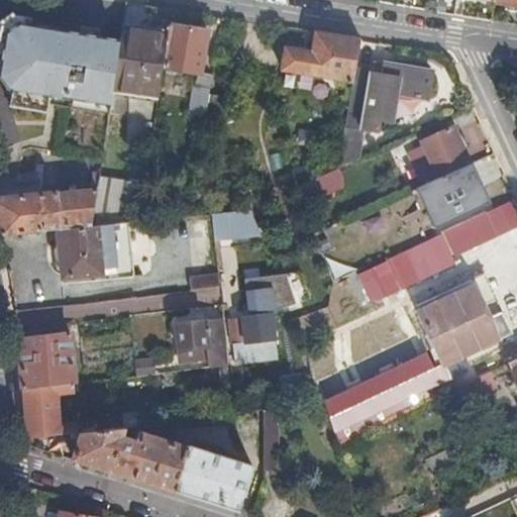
[(173,8),(159,6),(156,29),(169,31),(171,23),(173,8)]
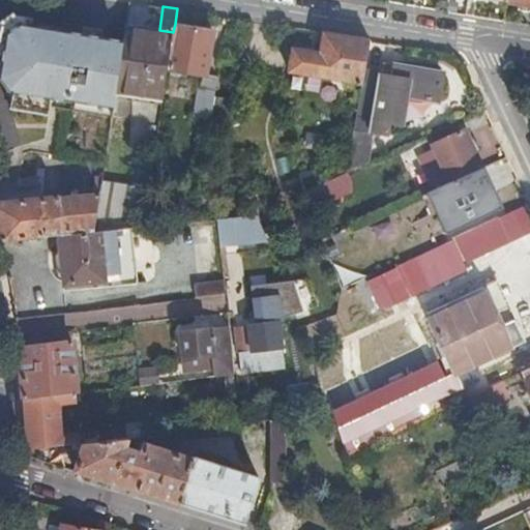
[(173,32),(173,35),(168,68),(206,75),(213,30),(175,24),(173,32)]
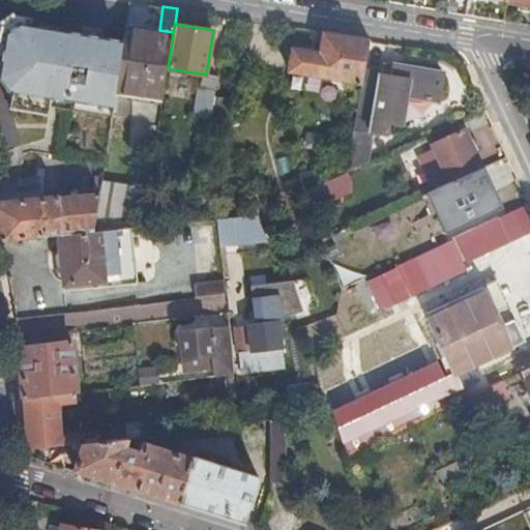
[(120,65),(123,42),(22,26),(8,34),(1,77),(16,79),(12,109),(48,114),(51,95),(114,106),(116,90),(120,65)]
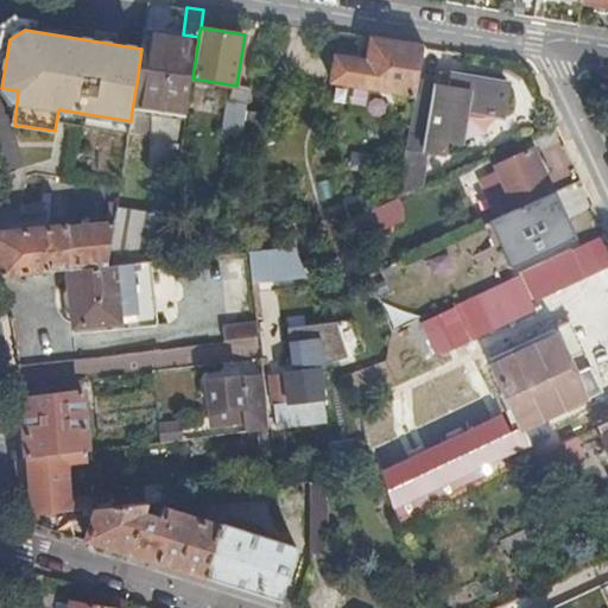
[(141,49),(138,75),(133,103),(187,111),(192,78),(198,40),(143,32),(141,49)]
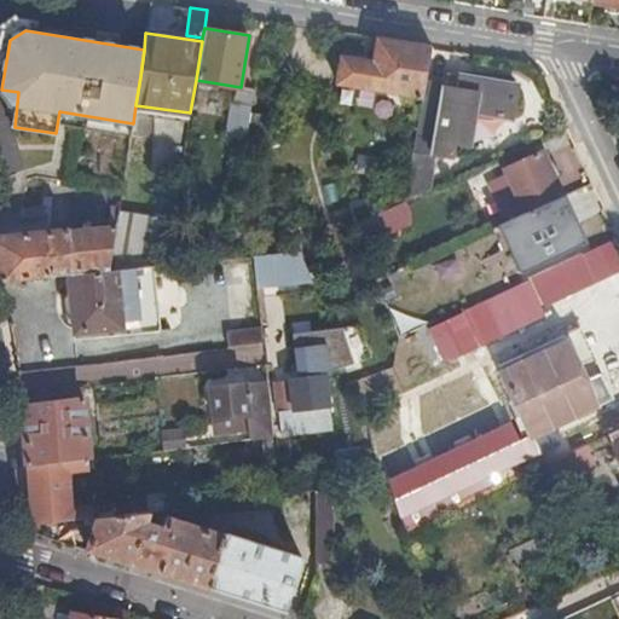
[(432,46),(380,38),(376,62),(343,56),(340,82),(423,96),(426,79),(432,46)]
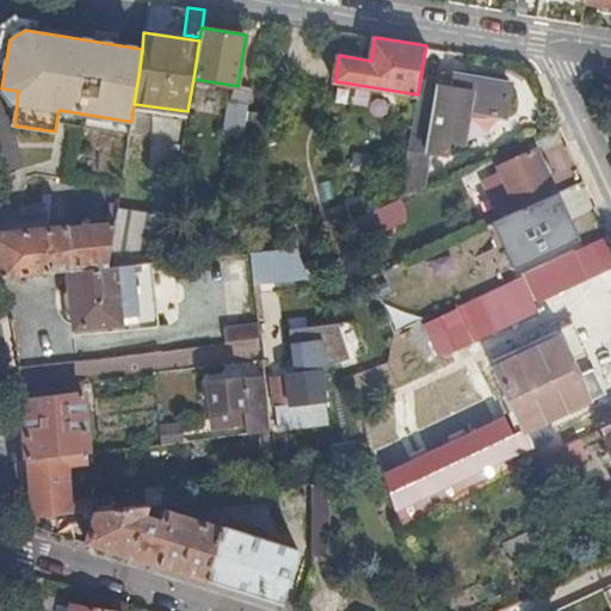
[(420,78),(418,94),(408,150),(429,153),(429,152),(448,154),(450,141),(470,144),(474,116),(479,116),(480,110),(503,112),(503,117),(507,118),(511,82),(442,72),(442,81),(420,78)]
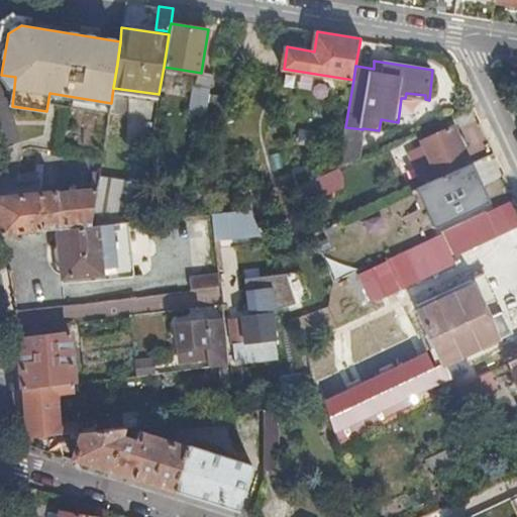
[(209,97),(210,90),(195,87),(190,118),(205,120),(206,117),(209,97)]
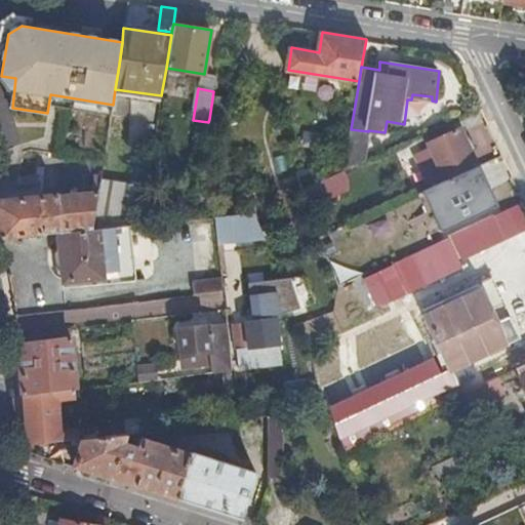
[(227,101),(212,98),(209,119),(224,121),(227,101)]
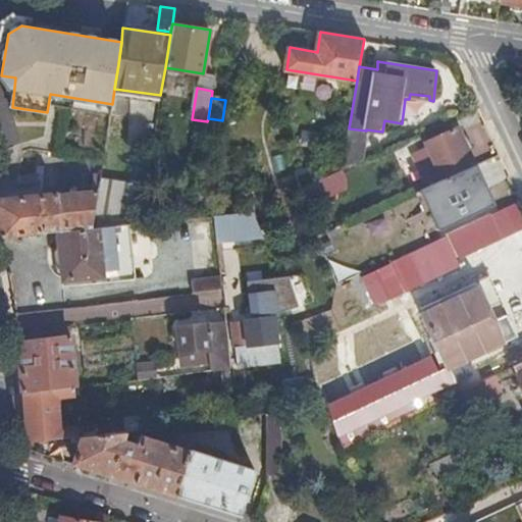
[(442,177),(474,164),(457,127),(426,142),(429,147),(414,154),(427,181),(441,174),(442,177)]
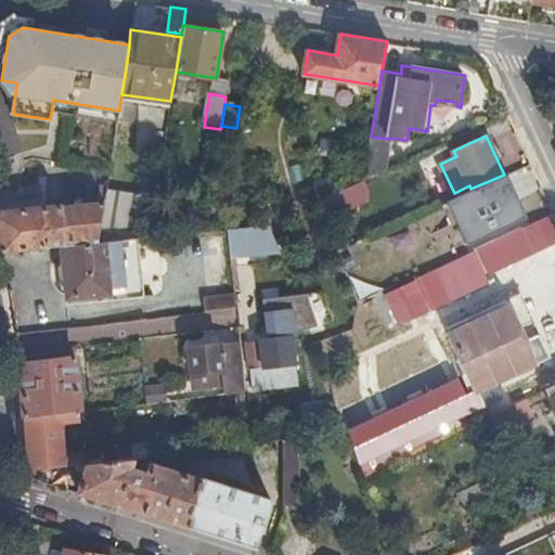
[(389,139),(371,137),(365,171),(364,179),(385,169),(389,139)]
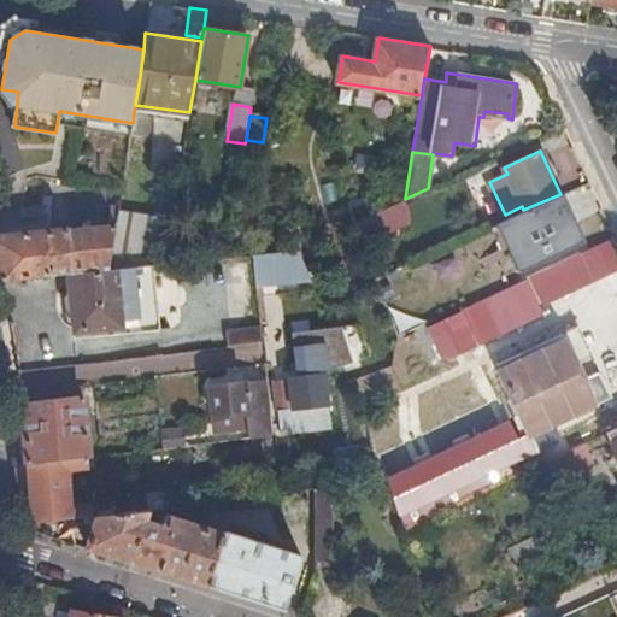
[(405,199),(406,191),(365,194),(366,217),(405,199)]
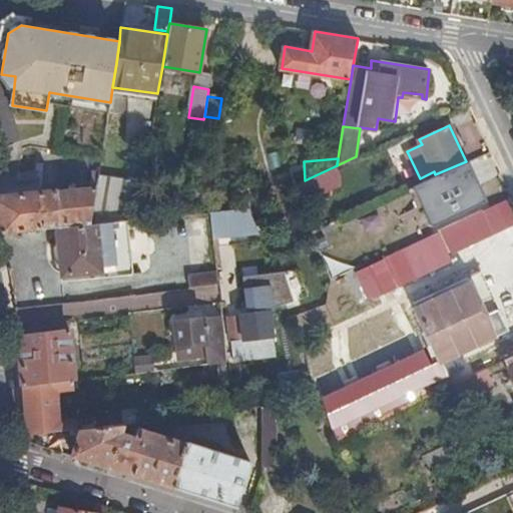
[(479,189),(466,161),(435,174),(449,204),(479,189)]
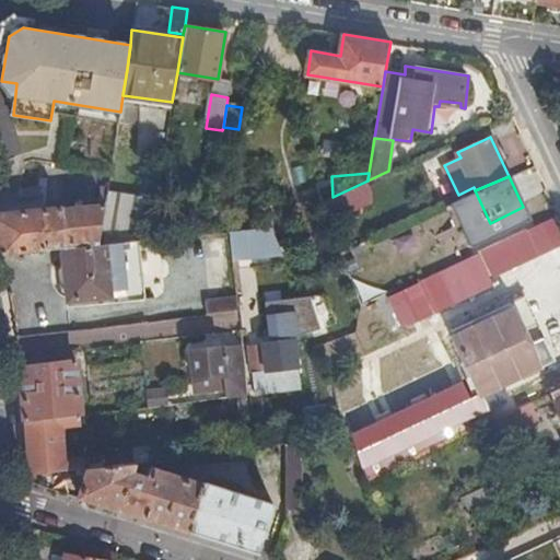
[(368,181),(333,197),(319,202),(328,222),(363,205),(370,184),(368,182),(368,181)]
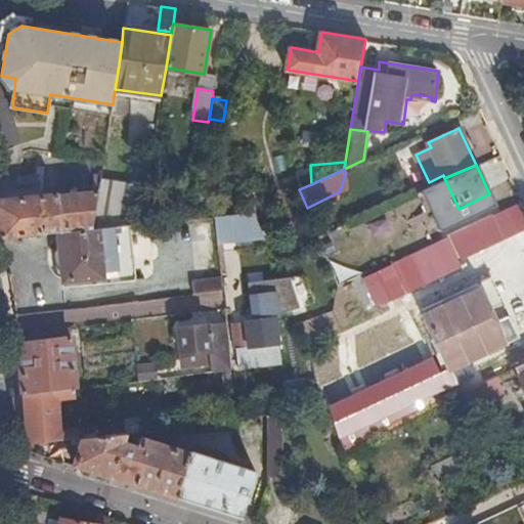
[(93,227),(130,224),(140,222),(146,186),(100,179),(99,188),(93,227)]
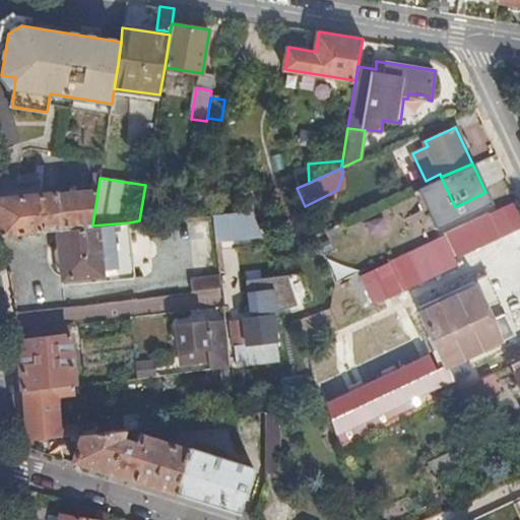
[(92,225),(99,187),(0,198),(0,234),(0,236),(58,230),(92,225)]
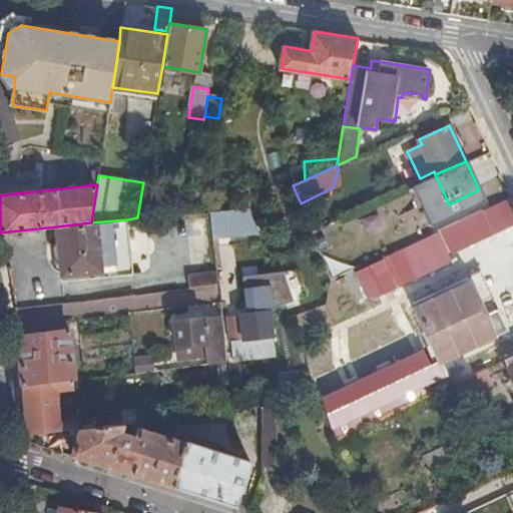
[(512,233),(512,198),(511,194),(442,227),(455,254),(475,245),(477,247),(501,236),(502,239),(512,233)]
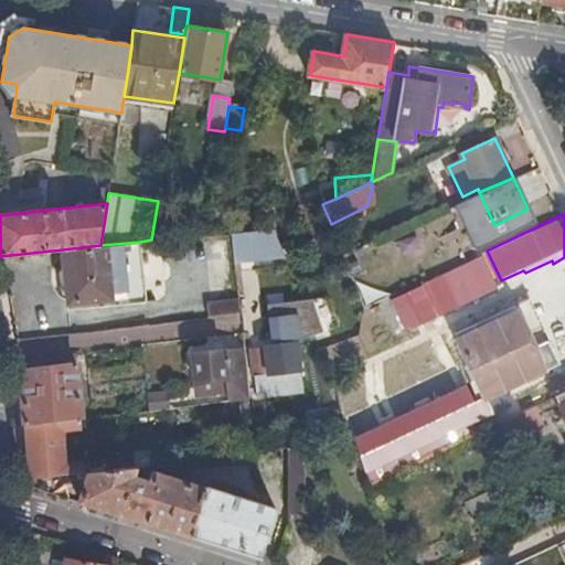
[(275,228),(231,233),(234,260),(285,254),(275,228)]
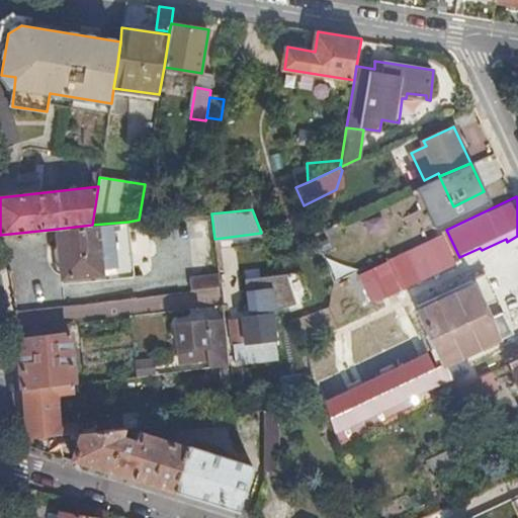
[(92,225),(58,229),(64,278),(135,270),(128,222),(92,225)]
